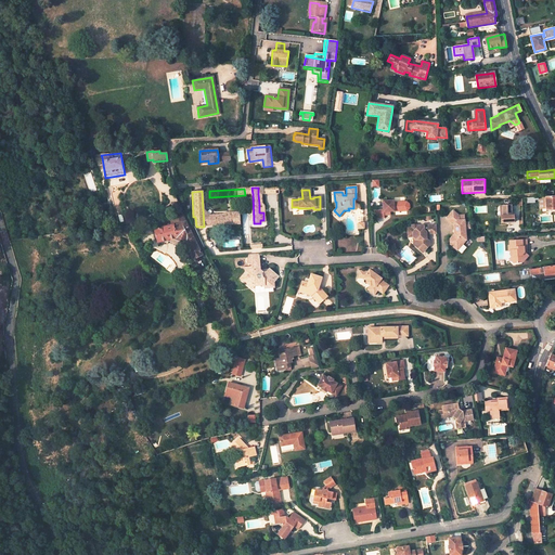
[(554,208),(554,196),(545,197),(545,199),(540,199),(540,208),(546,208),(546,209),(554,208)]
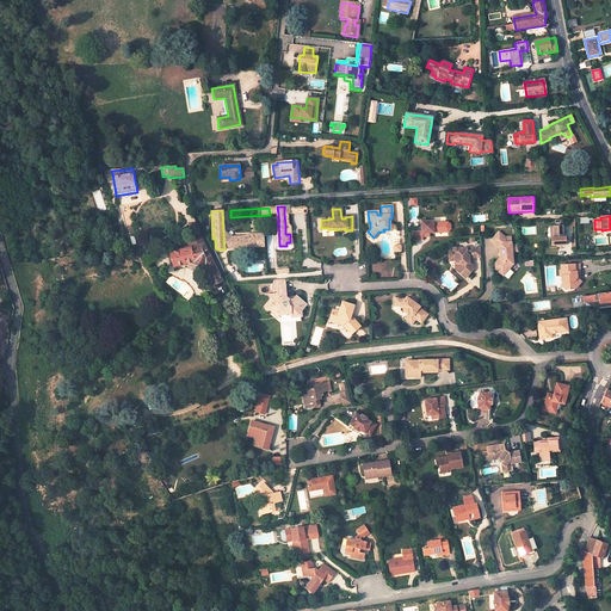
[(412,232),(412,240),(423,240),(423,236),(426,236),(426,235),(430,235),(429,233),(442,233),(440,222),(433,223),(433,221),(421,222),(421,232),(417,232),(412,232)]
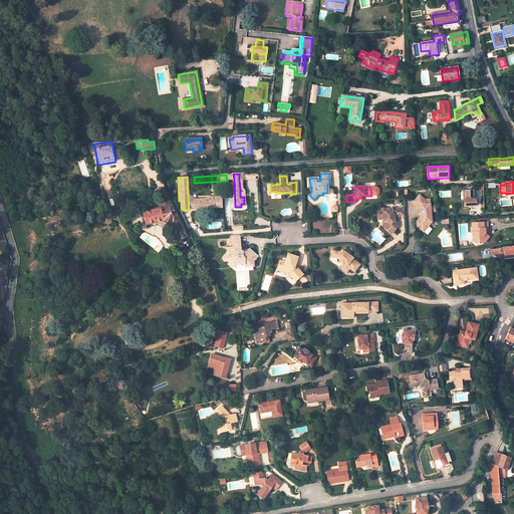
[(474,190),(465,190),(466,200),(464,200),(465,206),(475,205),(475,200),(474,190)]
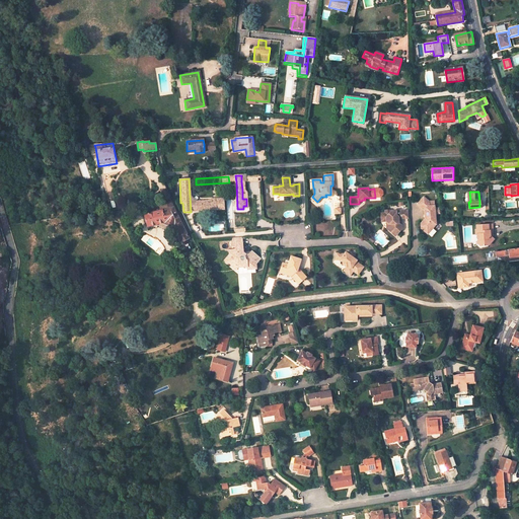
[(197,201),(190,196),(191,212),(205,211),(204,203),(210,203),(210,200),(197,201)]
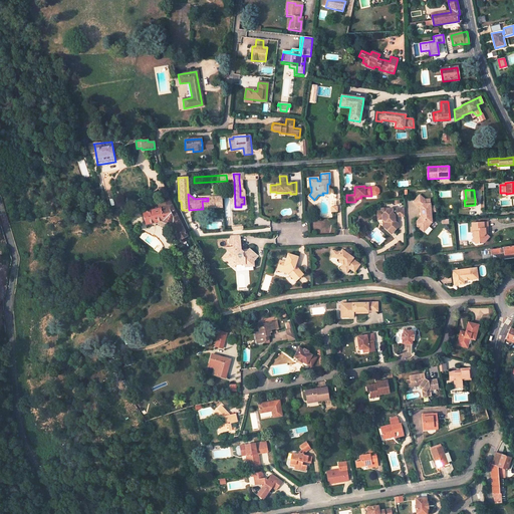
[(418,195),(412,202),(419,208),(420,212),(421,213),(421,215),(420,216),(416,221),(416,226),(423,232),(427,226),(428,223),(429,221),(431,218),(431,212),(436,212),(436,206),(430,206),(430,204),(426,204),(425,203),(424,199),(418,195)]
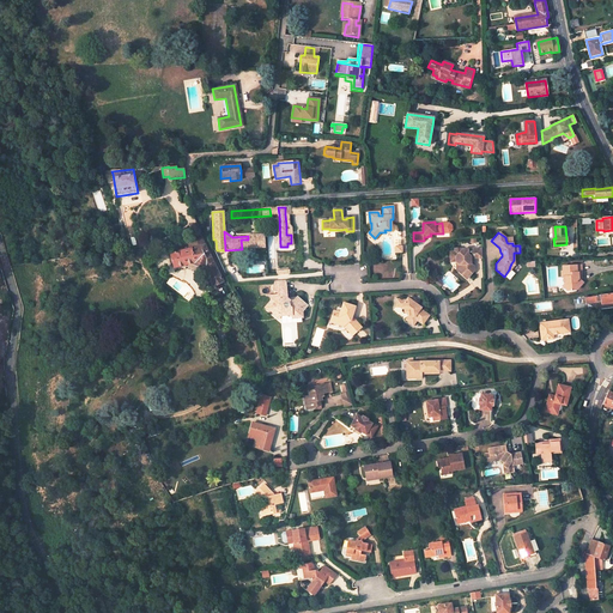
[(263,248),(263,235),(248,236),(248,240),(241,240),(242,249),(263,248)]
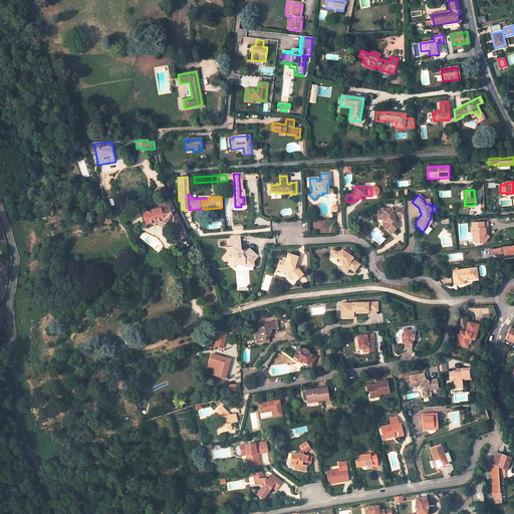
[(158,222),(175,231),(180,240),(187,236),(171,205),(171,204),(169,199),(161,200),(164,208),(157,210),(147,212),(143,213),(146,225),(158,222)]
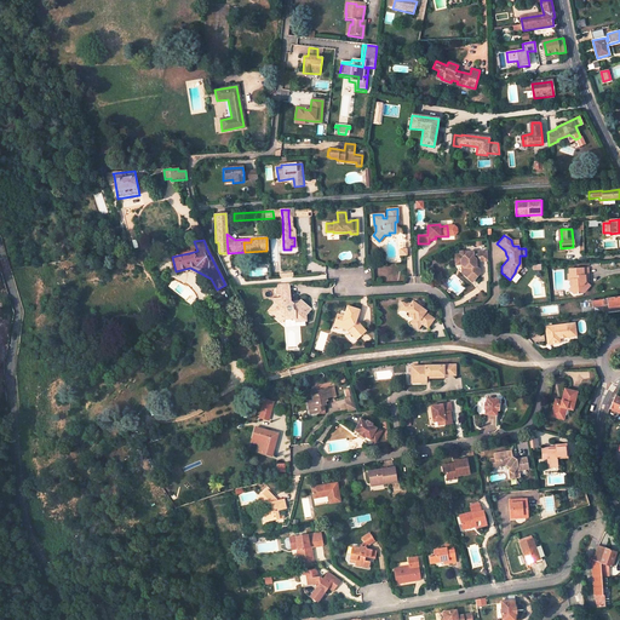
[(476,263),(488,262),(487,252),(466,253),(465,252),(459,252),(459,256),(454,256),(455,263),(461,263),(461,265),(464,269),(465,273),(474,281),(480,275),(480,271),(476,268),(476,263)]
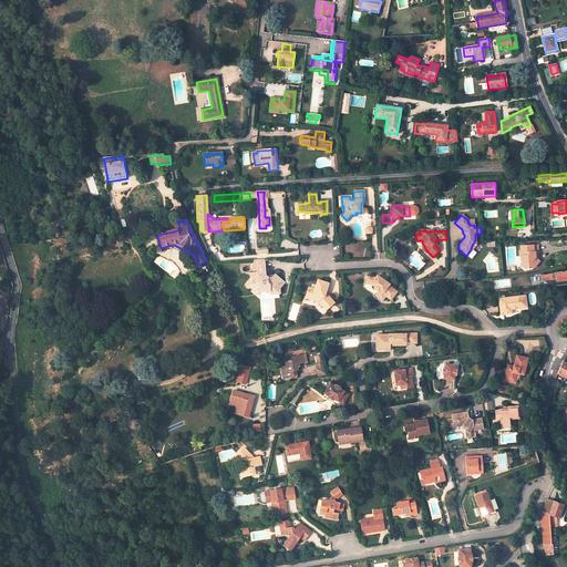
[(529,265),(534,265),(537,260),(534,257),(534,251),(537,251),(536,245),(533,245),(521,246),(521,250),(519,250),(519,256),(523,256),(524,260),(521,264),(524,267),(528,267),(529,265)]
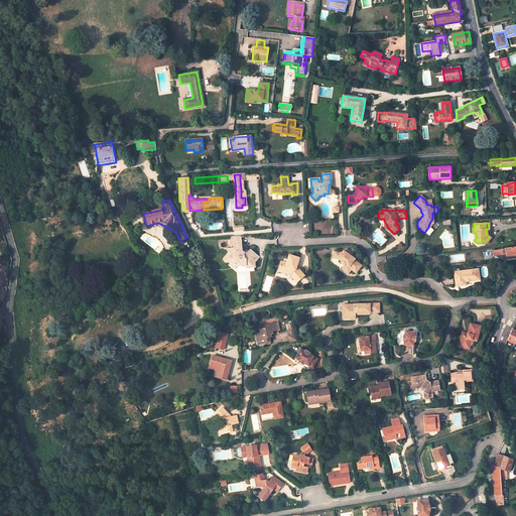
[(240,235),(228,235),(229,243),(233,243),(240,243),(240,235)]
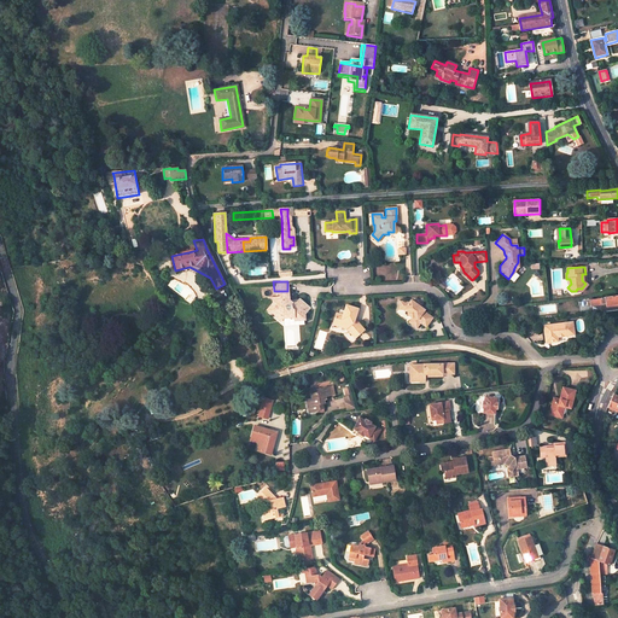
[(617,295),(590,299),(590,307),(602,305),(602,304),(606,304),(606,307),(617,304),(617,295)]
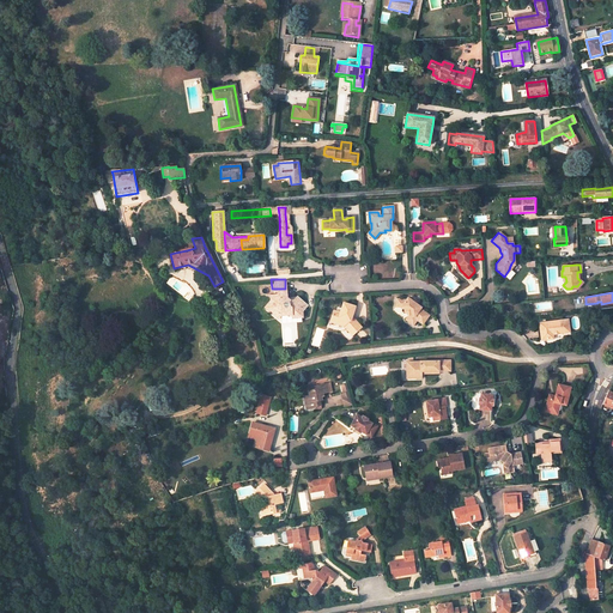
[(303,309),(301,308),(304,303),(296,297),(293,299),(289,301),(285,297),(285,295),(277,293),(271,293),(271,298),(265,307),(269,310),(268,311),(273,316),(278,311),(280,313),(280,316),(291,315),(295,317),(302,317),(302,311),(303,309)]
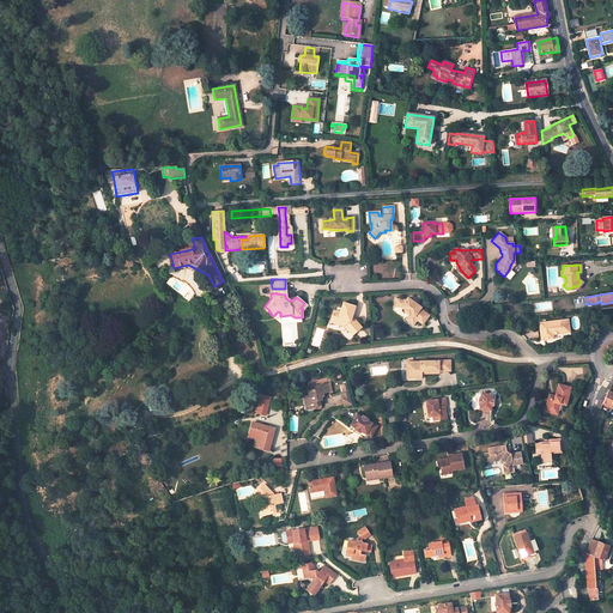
[(398,299),(396,307),(401,308),(405,310),(405,311),(410,315),(406,320),(414,325),(418,320),(423,323),(428,315),(420,310),(422,308),(408,298),(407,299),(398,299)]
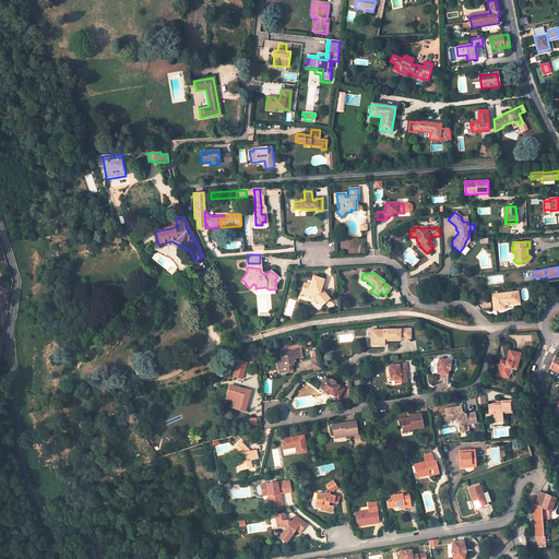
[(304,282),(301,290),(308,293),(307,295),(313,297),(322,305),(331,296),(324,290),(323,292),(321,289),(321,287),(323,277),(312,273),(309,284),(304,282)]
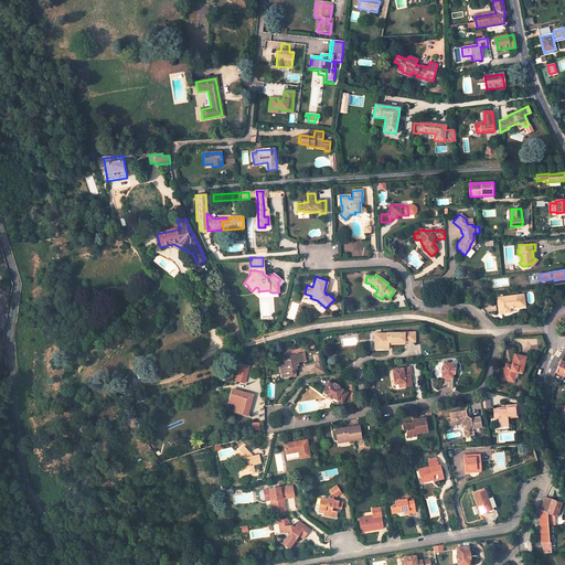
[(508,306),(515,305),(515,307),(523,306),(522,294),(496,297),(498,313),(509,312),(508,306)]
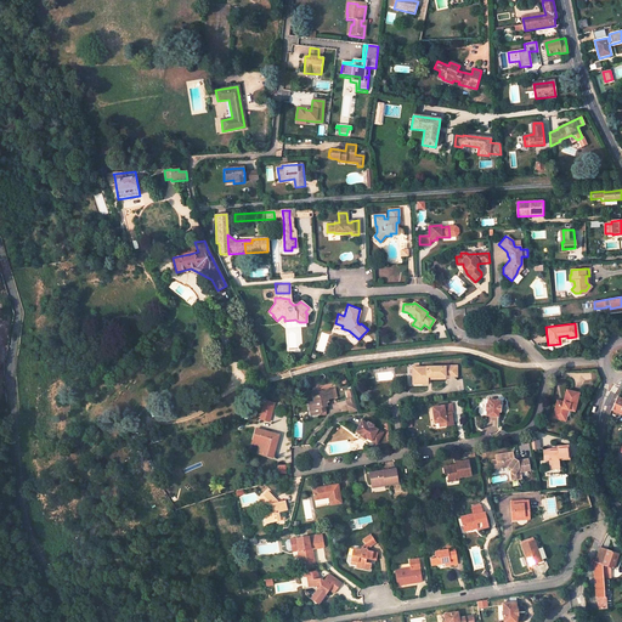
[(413,375),(416,377),(416,380),(423,380),(423,384),(428,384),(429,377),(433,377),(433,378),(446,378),(446,377),(458,377),(458,366),(446,366),(428,366),(413,367),(413,375)]
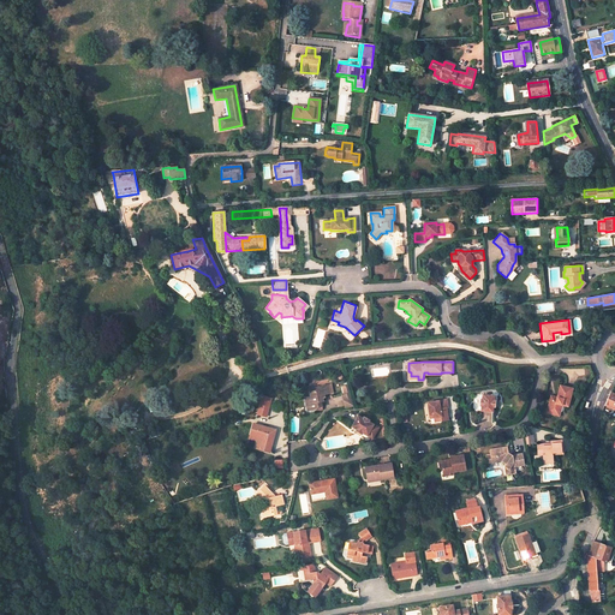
[(318,389),(309,392),(310,396),(305,396),(306,404),(308,404),(309,410),(315,408),(315,407),(321,406),(320,402),(320,400),(322,400),(322,396),(323,396),(323,394),(332,392),(329,383),(317,386),(318,389)]
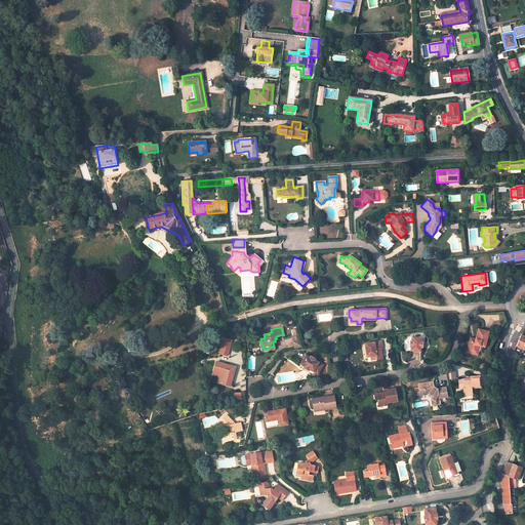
[(485,348),(489,332),(478,330),(476,339),(475,342),(470,340),(468,350),(476,352),(477,346),(480,347),(485,348)]
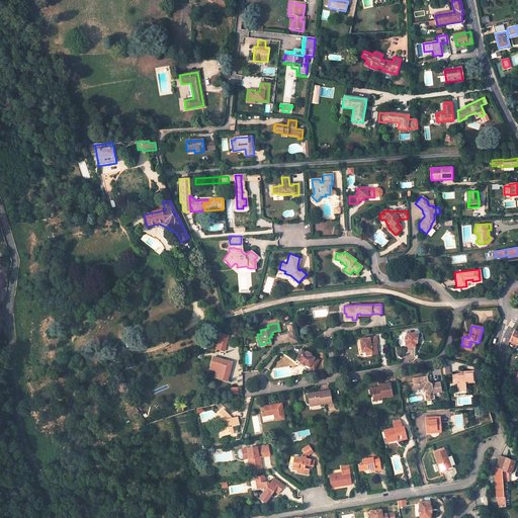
[(225,331),(218,331),(212,348),(220,348),(225,331)]
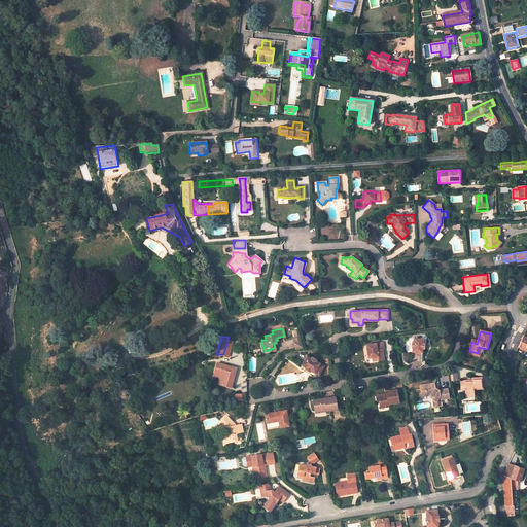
[(518,348),(526,351),(526,338),(523,337),(522,337),(518,348)]
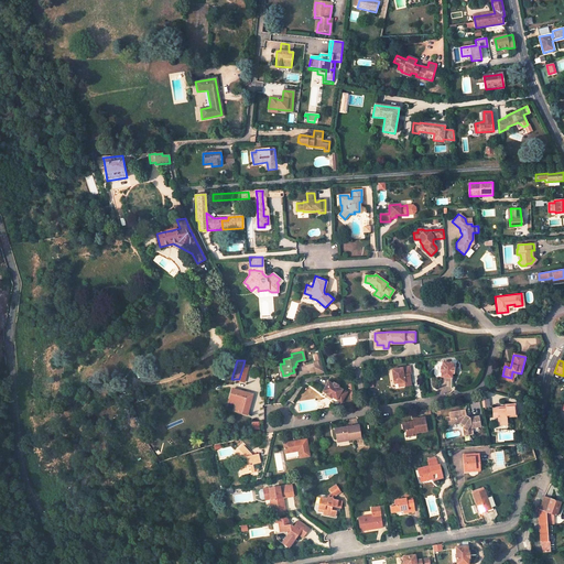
[(453,375),(454,367),(454,364),(443,362),(443,366),(442,366),(441,372),(442,372),(442,377),(453,378),(453,375)]
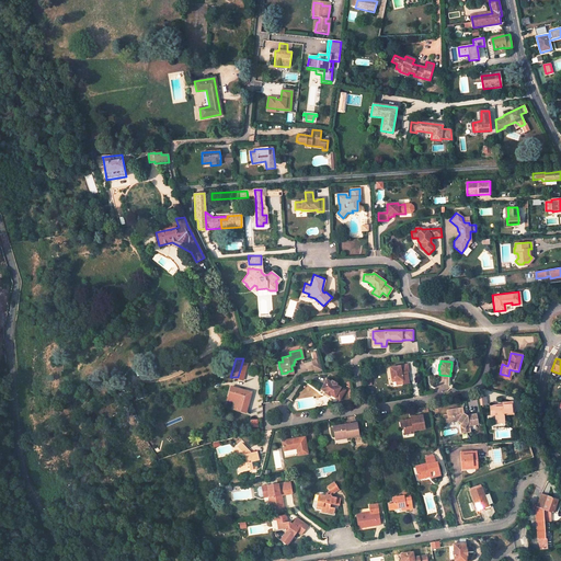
[(321,363),(313,366),(316,373),(324,370),(321,363)]
